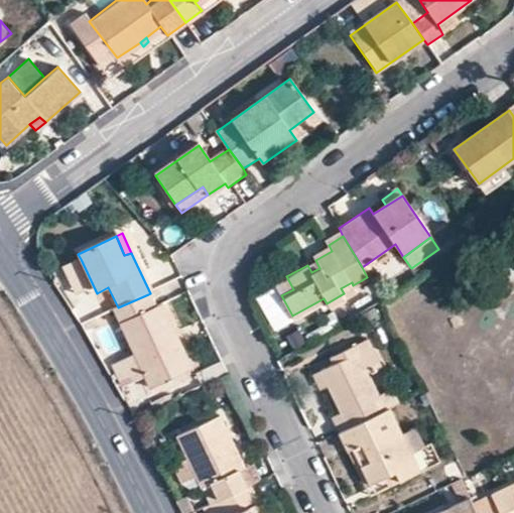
[(94,287),(81,259),(68,265),(81,293),(94,287)]
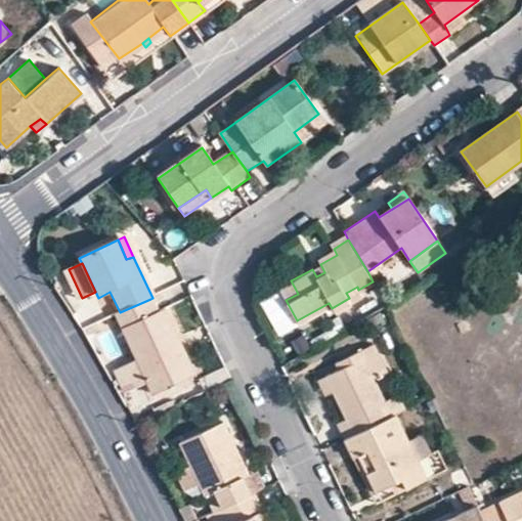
[(312,269),(316,276),(324,272),(320,264),(312,269)]
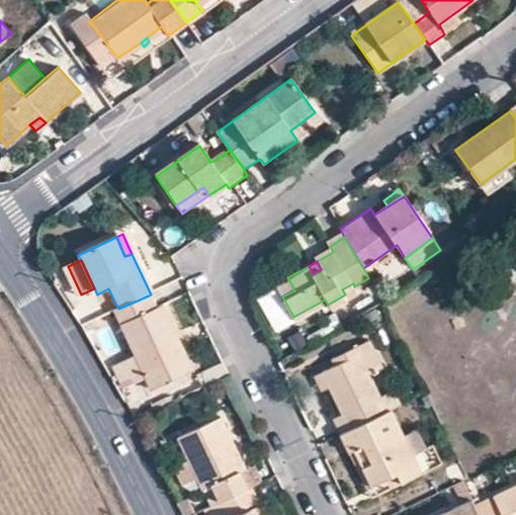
[(287,277),(275,284),(282,296),(294,290),(287,277)]
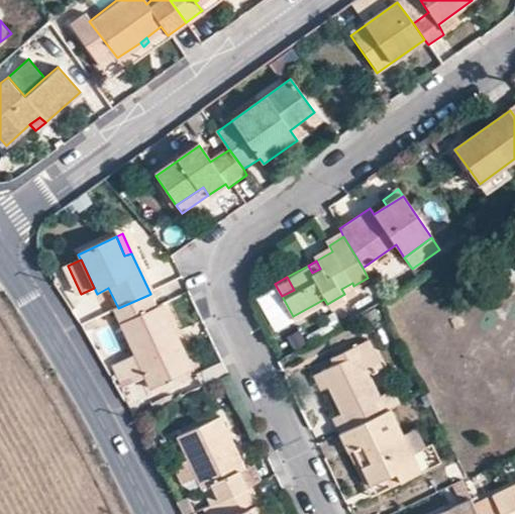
[(273,335),(292,328),(277,290),(258,298),(273,335)]
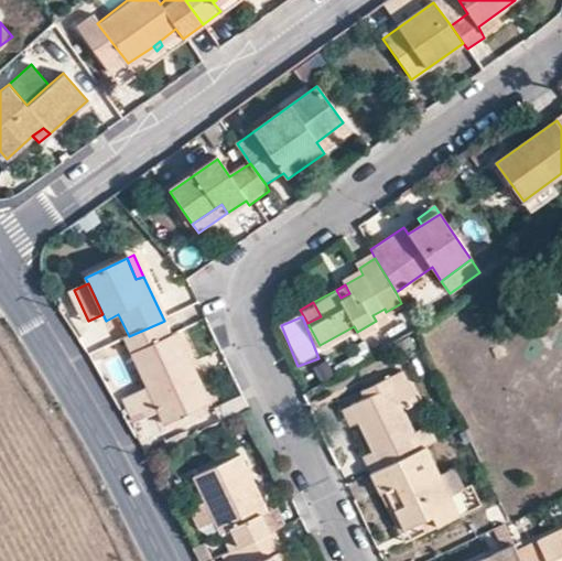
[(184,371),(192,369),(175,334),(169,337),(162,322),(129,336),(122,341),(144,387),(157,412),(162,427),(200,409),(184,371)]
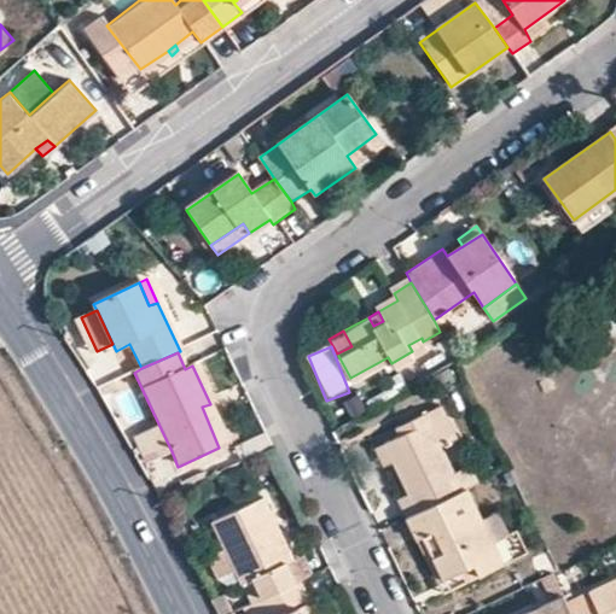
[(219,448),(227,445),(210,404),(202,407),(219,448)]
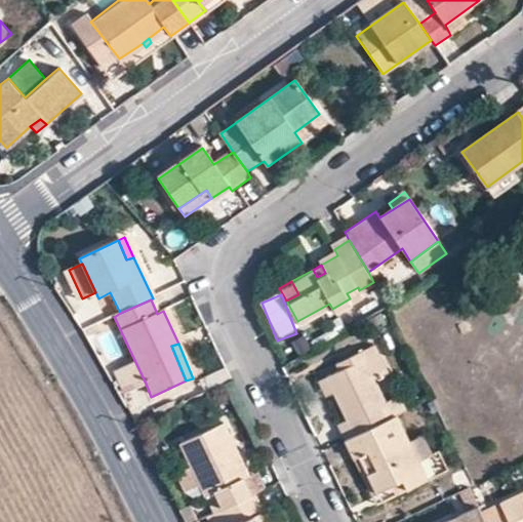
[(327,377),(333,393),(347,422),(336,427),(343,441),(391,418),(384,403),(373,382),(386,375),(374,350),(361,355),(364,361),(338,372),(327,377)]
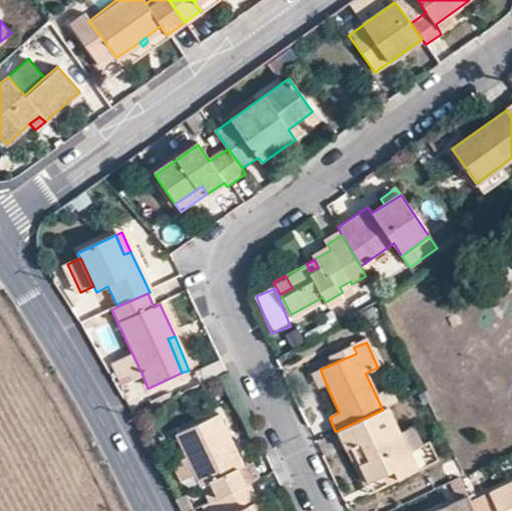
[(328,358),(331,364),(356,353),(353,347),(328,358)]
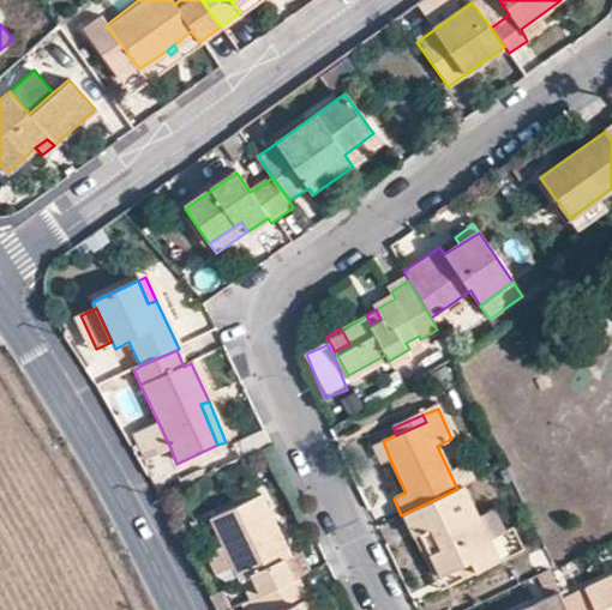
[(145,460),(171,448),(157,421),(133,432),(145,460)]
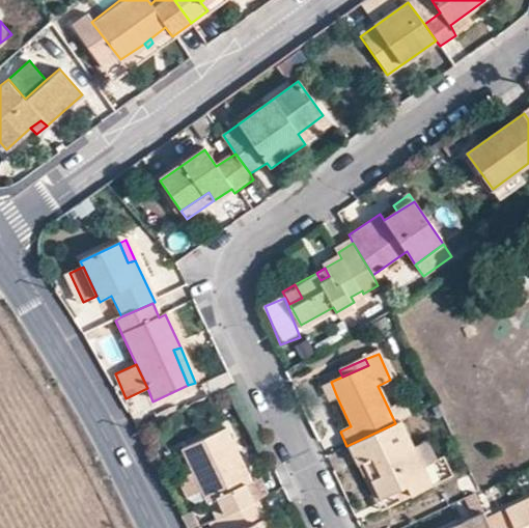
[(328,403),(337,397),(331,382),(319,386),(328,403)]
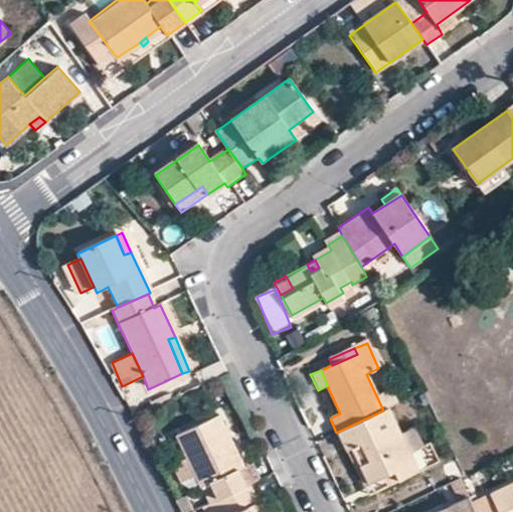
[(399,403),(391,388),(376,395),(383,410),(388,408),(399,403)]
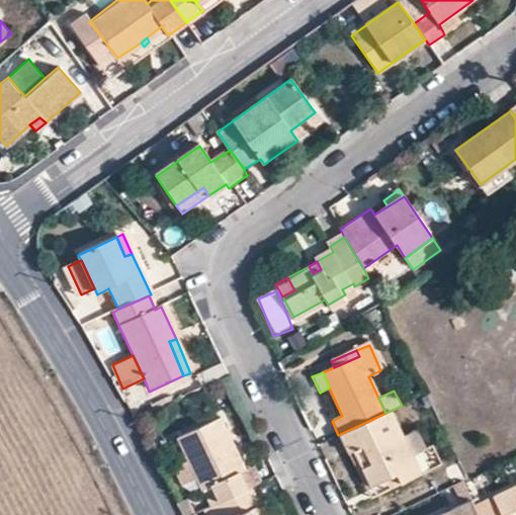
[(419,476),(411,457),(391,411),(385,413),(338,435),(348,454),(352,452),(369,488),(395,477),(398,487),(419,476)]
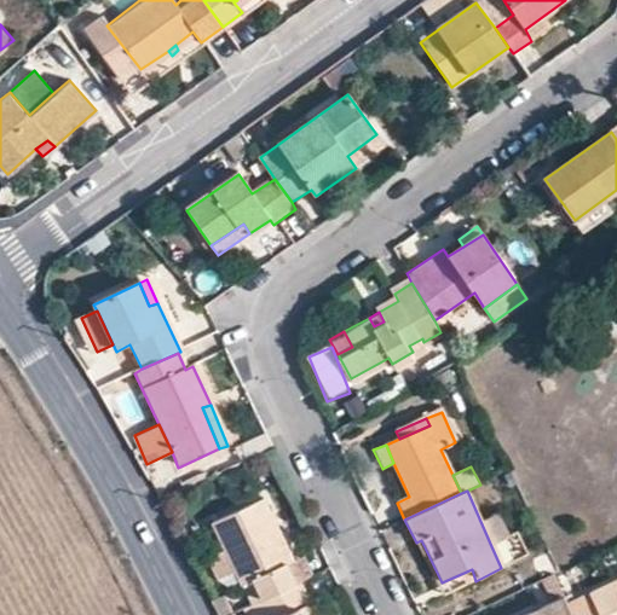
[(292,563),(261,502),(212,524),(225,553),(241,586),(251,605),(257,603),(293,586),(284,567),(292,563)]
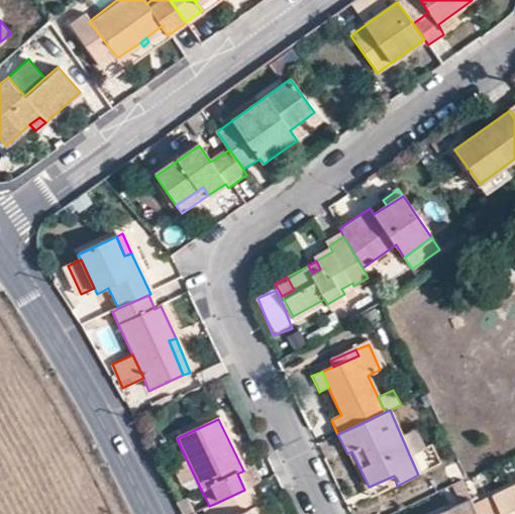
[(183,499),(201,490),(188,463),(170,472),(183,499)]
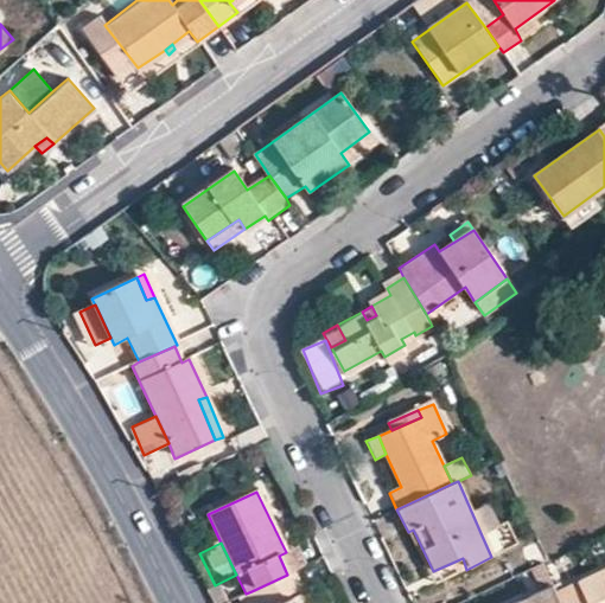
[(542,594),(555,588),(545,565),(533,570),(542,594)]
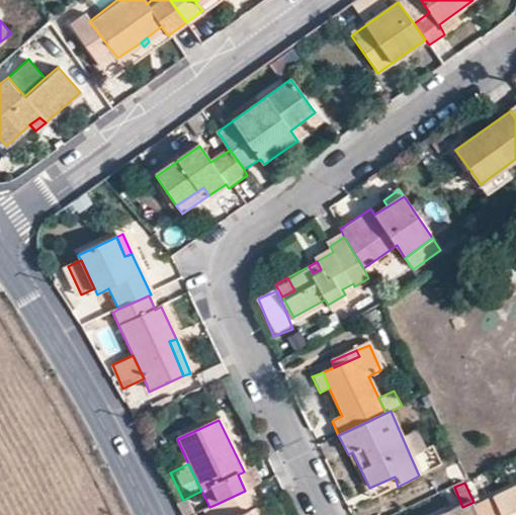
[(515,514),(515,485),(494,496),(499,507),(484,514),(515,514)]
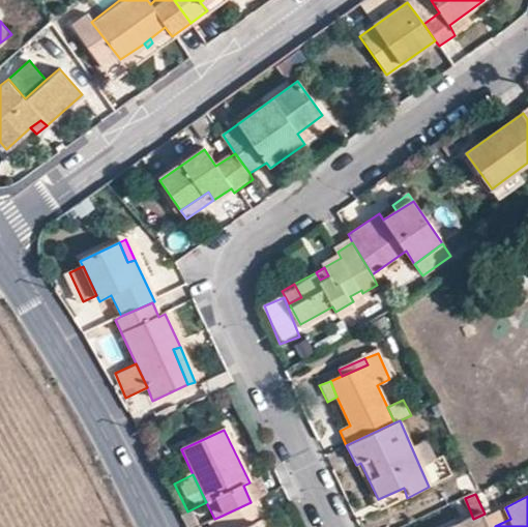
[(264,526),(262,522),(264,521),(255,500),(251,502),(220,517),(224,526),(264,526)]
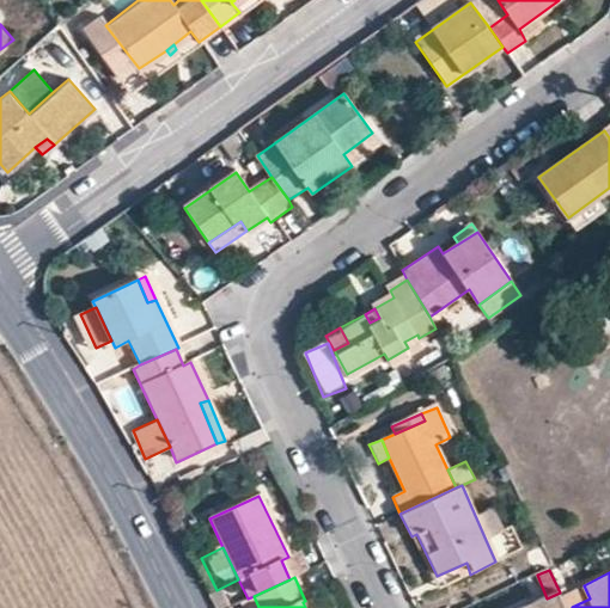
[(566,607),(560,593),(547,599),(526,607),(566,607)]
